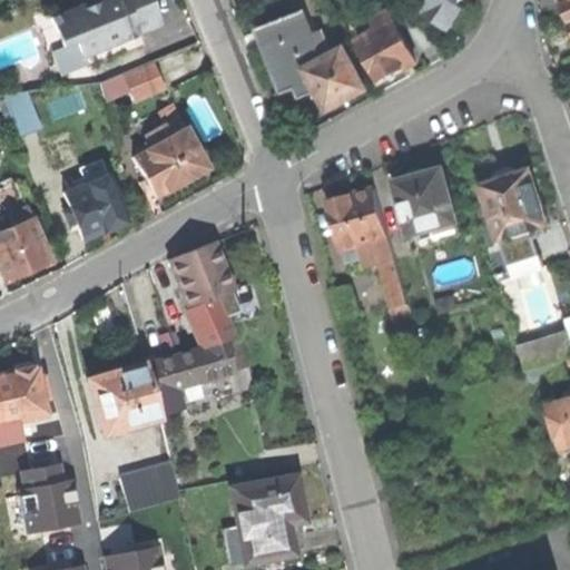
[(138,36),(161,26),(150,0),(98,0),(51,19),(62,47),(76,42),(82,58),(138,36)]
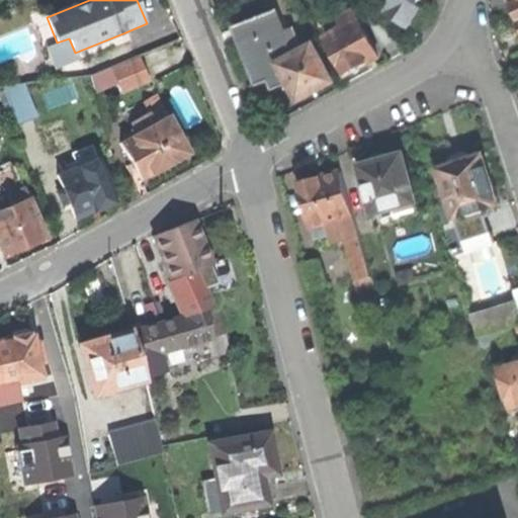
[(423,7),(418,4),(412,0),(391,0),(384,9),(409,25),(423,7)]
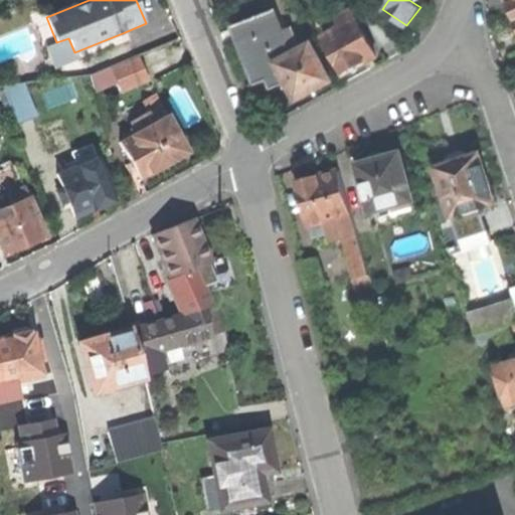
[(510,8),(514,19),(514,0),(506,0),(507,1),(510,8)]
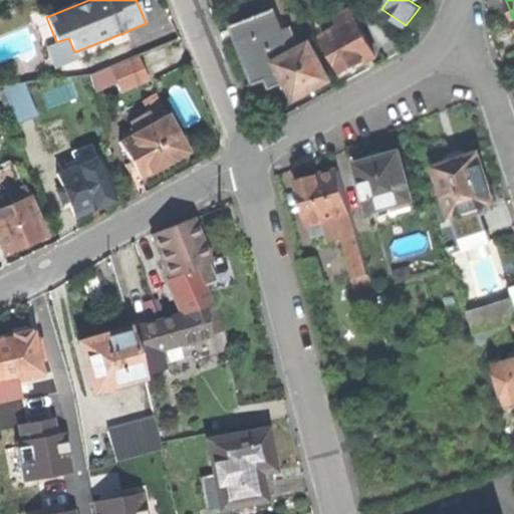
[(267,80),(282,73),(276,62),(291,54),(273,10),(231,28),(255,85),(267,80)]
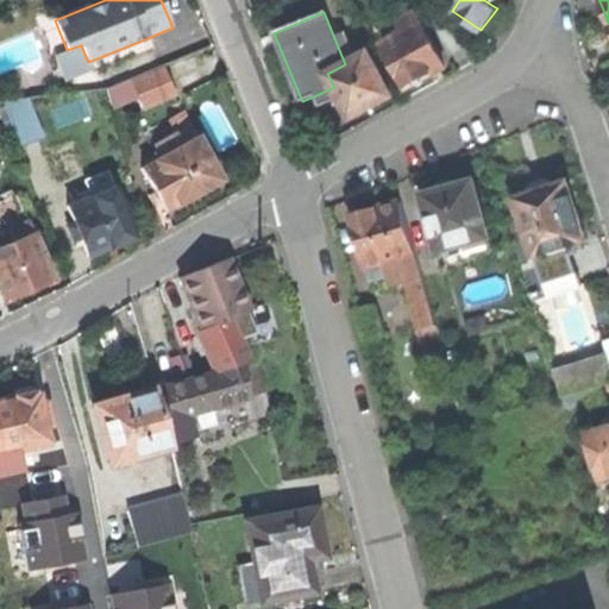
[(403,33),(383,45),(407,88),(438,71),(445,68),(422,29),(415,13),(397,23),(403,33)]
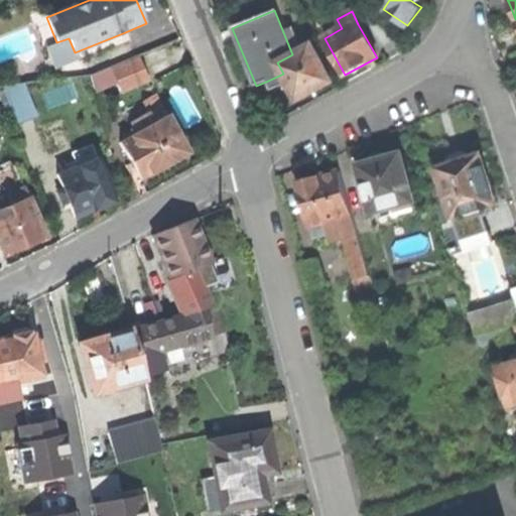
[(277,62),(283,74),(288,84),(297,101),(315,91),(333,82),(312,44),(292,54),(277,62)]
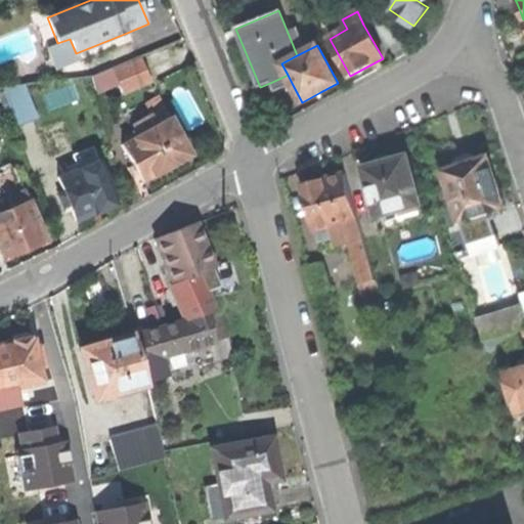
[(123,93),(151,82),(141,57),(113,69),(119,85),(123,93)]
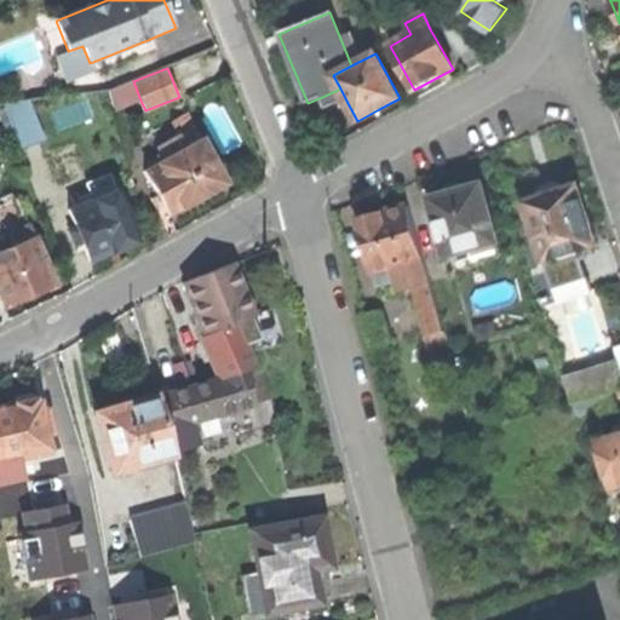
[(133,81),(107,92),(114,112),(141,101),(133,81)]
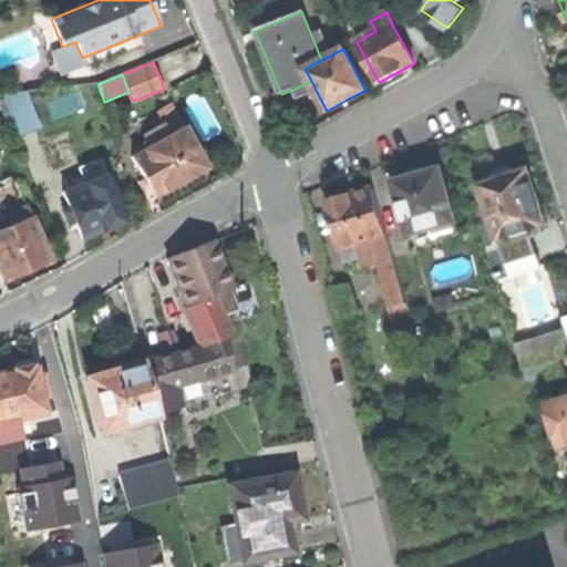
[(299,100),(317,92),(311,81),(295,89),(297,95),(299,100)]
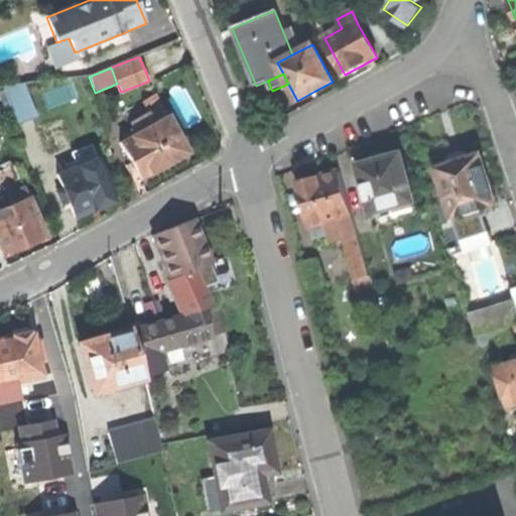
[(17,124),(36,117),(24,82),(5,89),(17,124)]
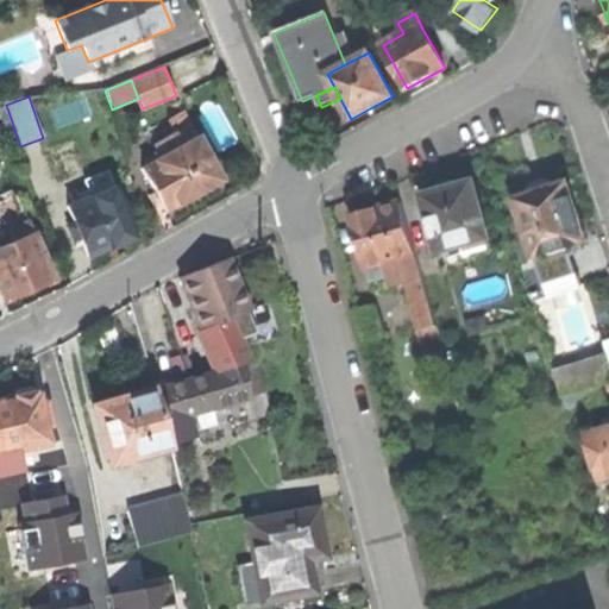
[(551,121),(529,130),(544,181),(550,181),(554,186),(569,181),(584,231),(595,227),(564,129),(551,121)]
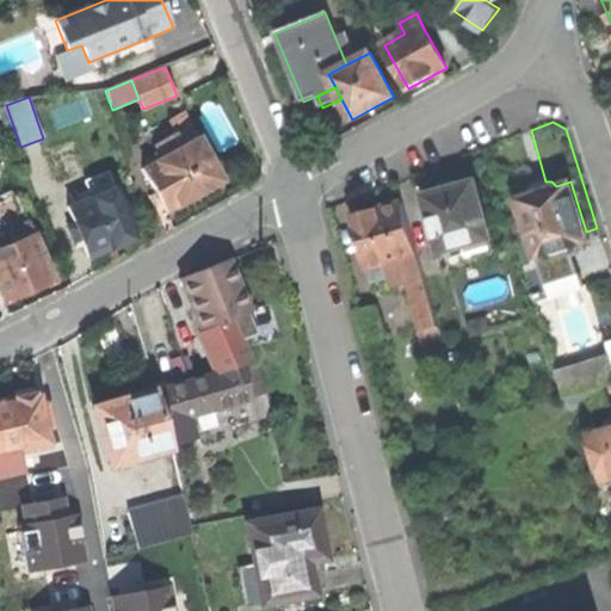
[(154,146),(161,159),(183,147),(176,135),(154,146)]
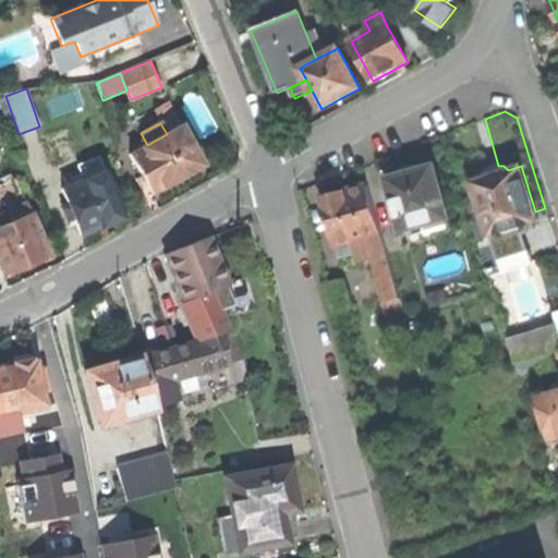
[(180,126),(167,134),(147,145),(130,155),(142,176),(152,193),(202,165),(180,126)]
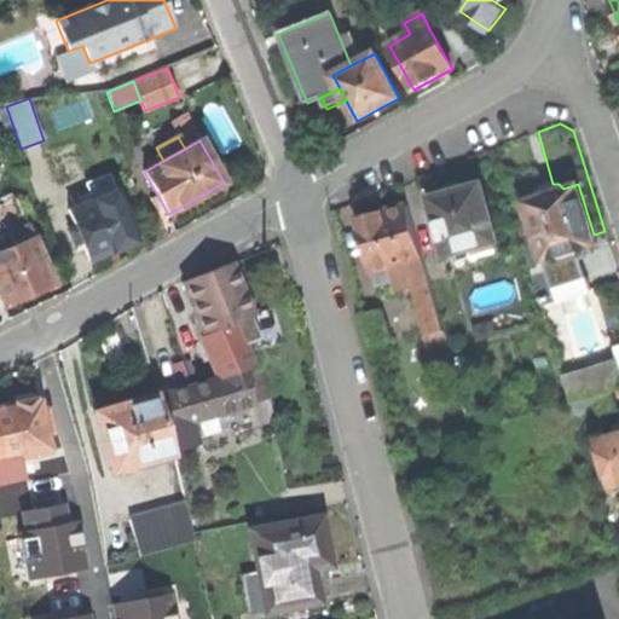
[(93,186),(98,198),(116,191),(111,179),(93,186)]
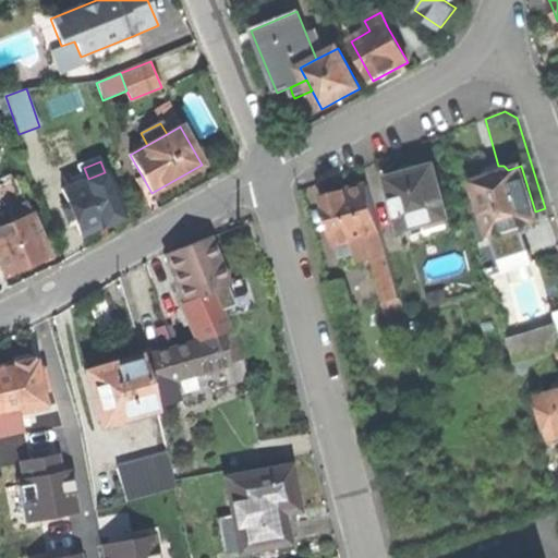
[(490,237),(521,227),(538,221),(535,211),(521,166),(508,170),(504,166),(498,166),(494,167),(489,169),(486,172),(485,177),(473,182),(490,237)]
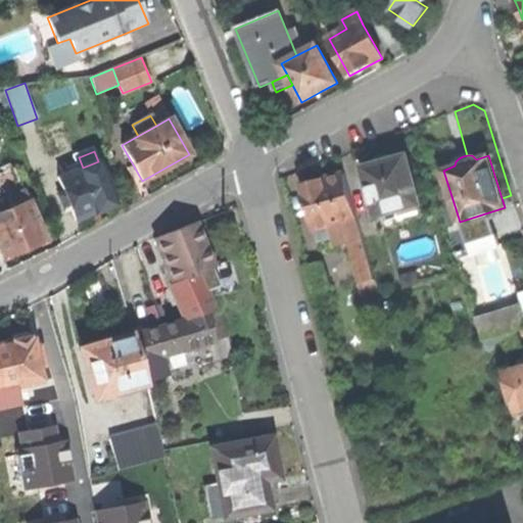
[(378,216),(385,215),(395,211),(420,204),(407,156),(365,169),(372,192),(378,216)]
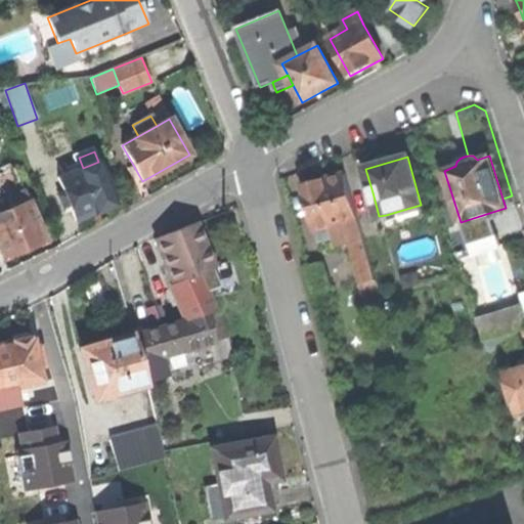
[(116,204),(98,162),(83,168),(58,177),(66,193),(68,200),(70,204),(76,219),(116,204)]
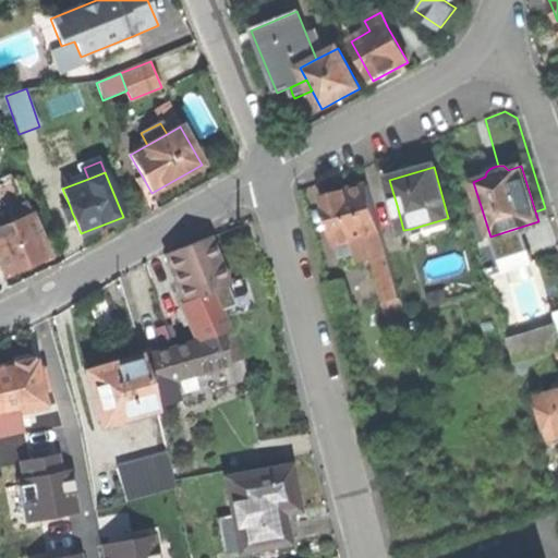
[(0,184),(0,226),(31,214),(15,179),(0,184)]
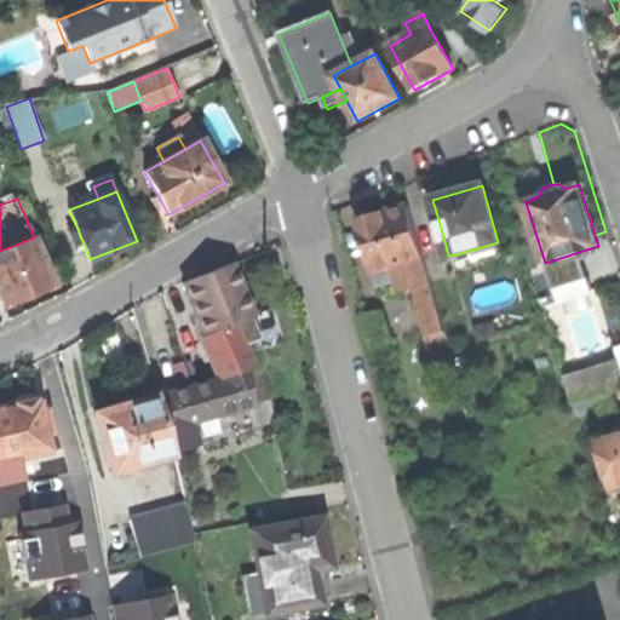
[(552,290),(545,263),(526,202),(512,206),(544,308),(557,303),(552,290)]
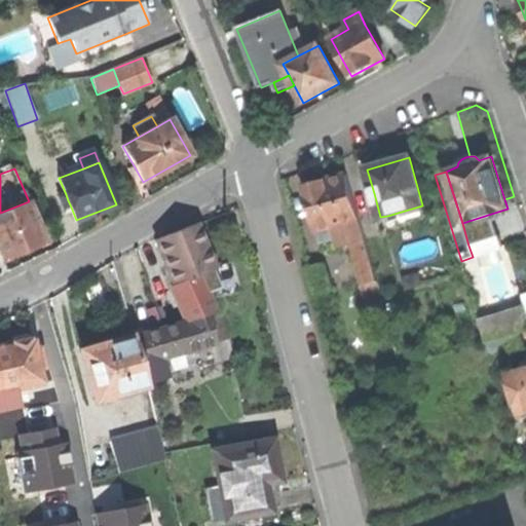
[(333,228),(360,220),(347,176),(304,187),(316,232),(333,228)]
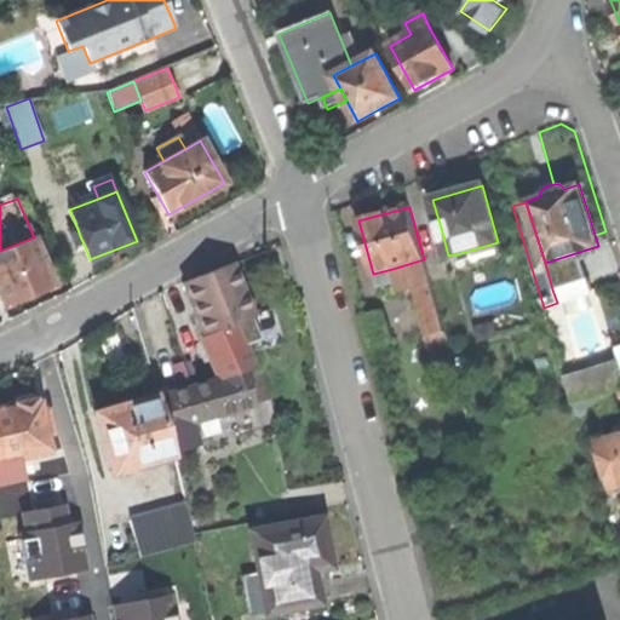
[(76,244),(82,241),(80,236),(78,229),(72,231),(76,244)]
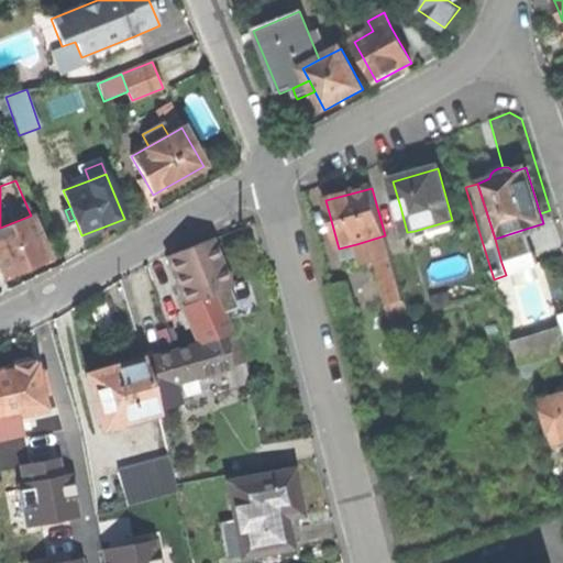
[(48,258),(31,216),(0,228),(0,268),(4,277),(48,258)]
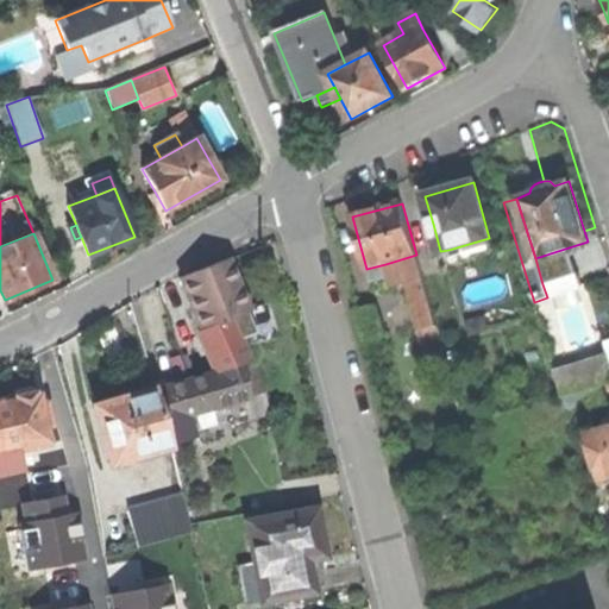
[(489,238),(460,246),(463,255),(468,253),(469,259),(494,252),(489,238)]
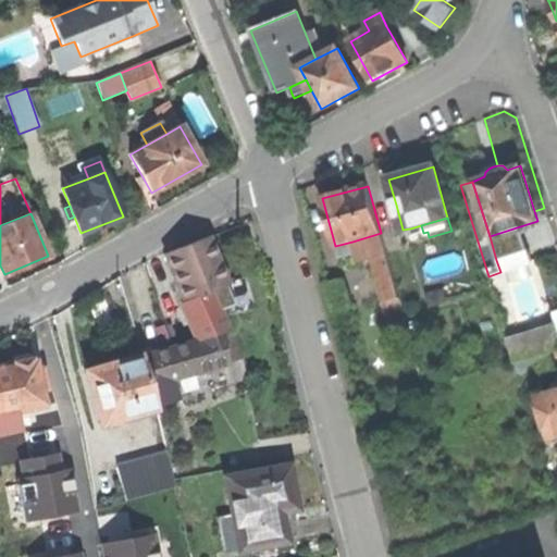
[(423,233),(421,225),(410,229),(412,235),(423,233)]
